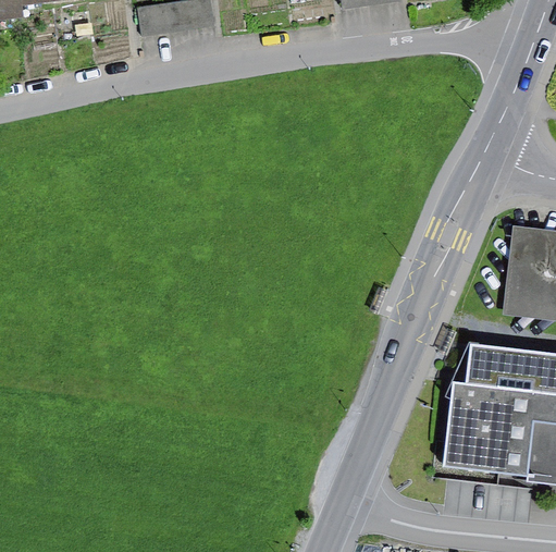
[(20,9),(17,0),(0,0),(0,20),(19,19),(20,9)]
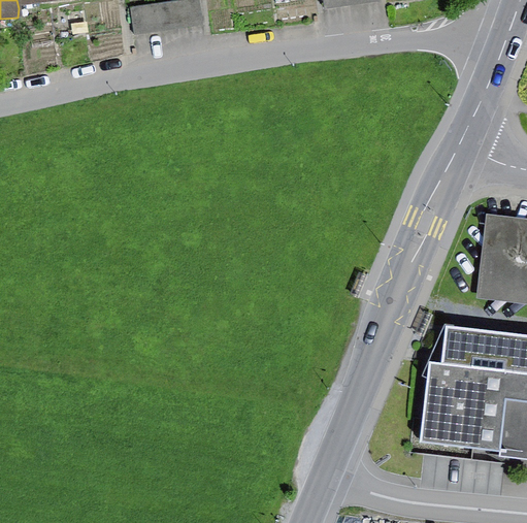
[(17,0),(19,8),(76,0),(17,0)]
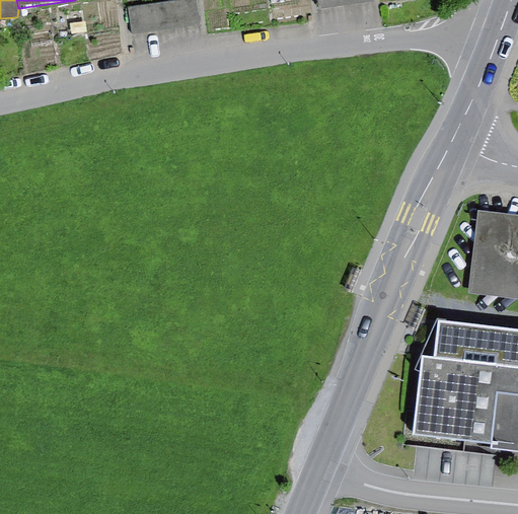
[(146,0),(129,2),(132,26),(198,18),(196,0),(146,0)]
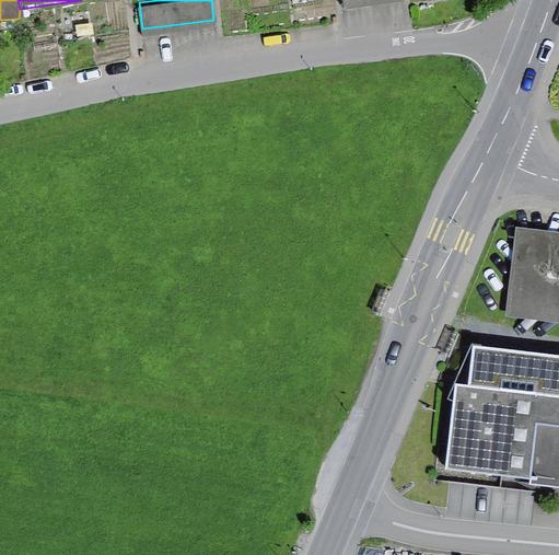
[(558,229),(514,224),(504,313),(558,319),(558,229)]
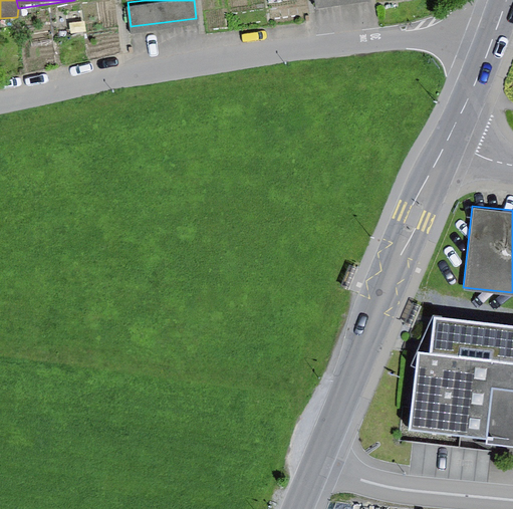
[(349,259),(340,281),(349,284),(357,263),(349,259)]
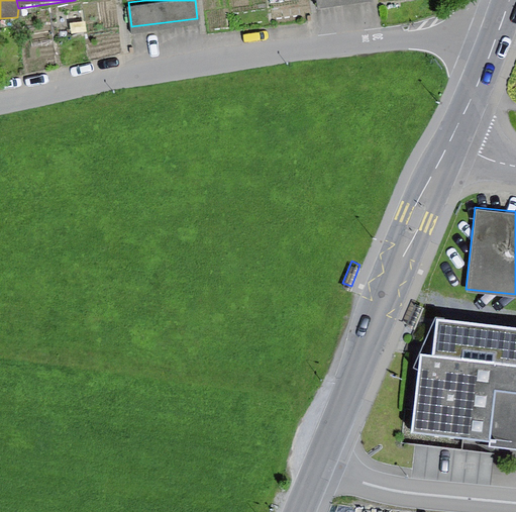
[(415,301),(406,322),(414,325),(423,304),(415,301)]
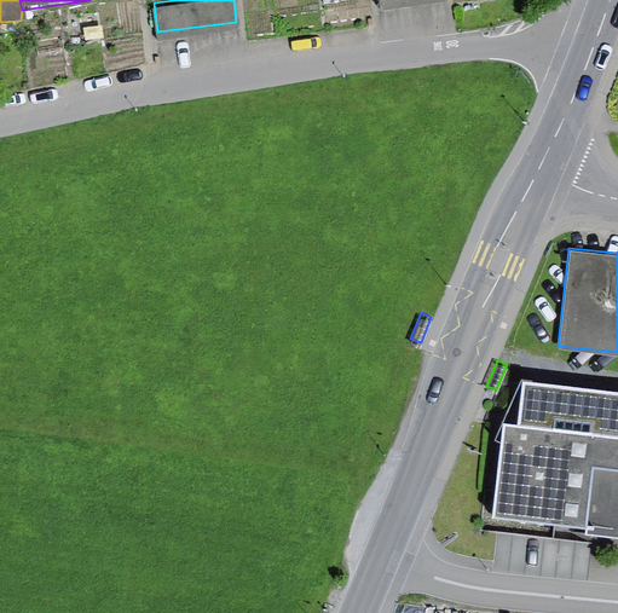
[(617,391),(524,381),(519,423),(502,421),(492,516),(587,527),(587,532),(617,535),(617,391)]
